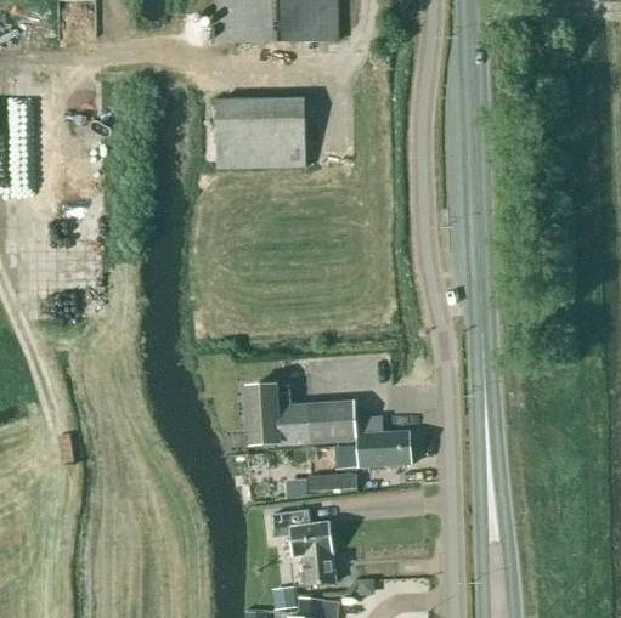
[(214,0),(216,40),(338,39),(337,0),(214,0)]
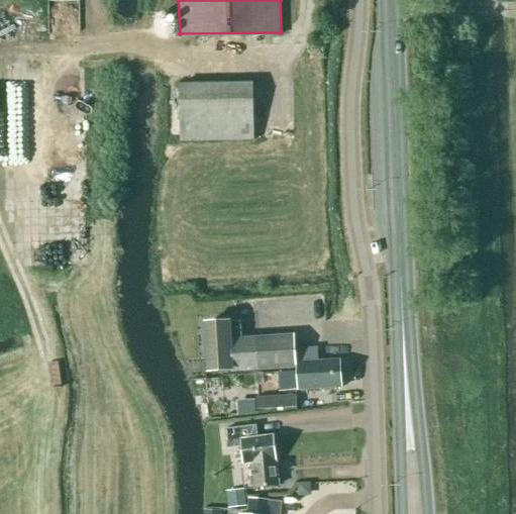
[(180,82),(181,139),(253,137),(252,81),(180,82)]
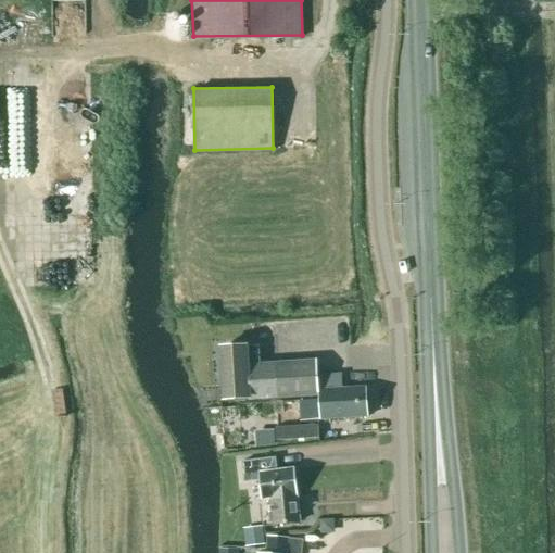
[(319,393),(319,396),(294,398),(295,410),(311,409),(312,417),(368,414),(367,385),(343,386),(342,372),(318,374),(317,359),(261,362),(260,343),(227,346),(227,348),(215,349),(217,386),(229,385),(230,397),(250,396),(250,398),(319,393)]
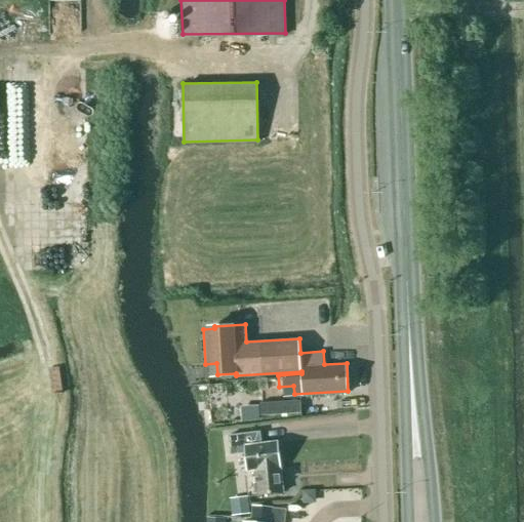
[(301,410),(300,398),(260,401),(260,413),(301,410)]
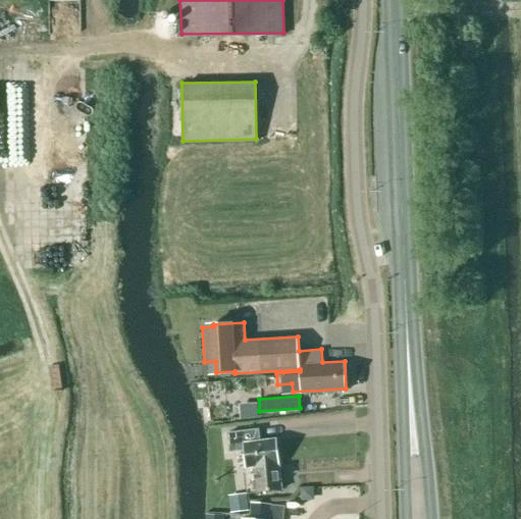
[(258,416),(258,402),(240,402),(241,417),(258,416)]
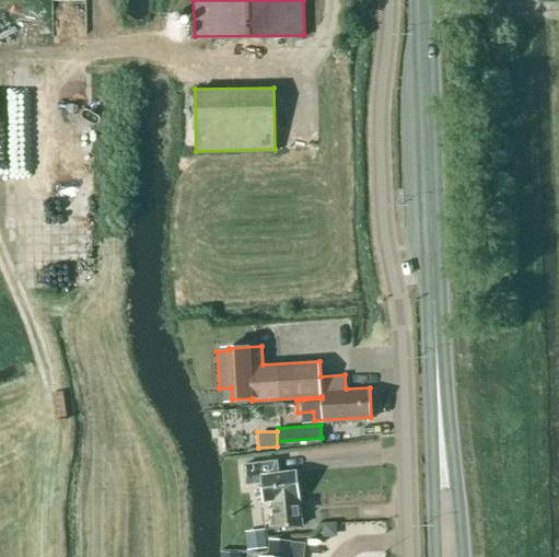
[(247,484),(263,482),(264,499),(299,496),(300,496),(297,470),(279,472),(278,459),(244,463),(247,484)]
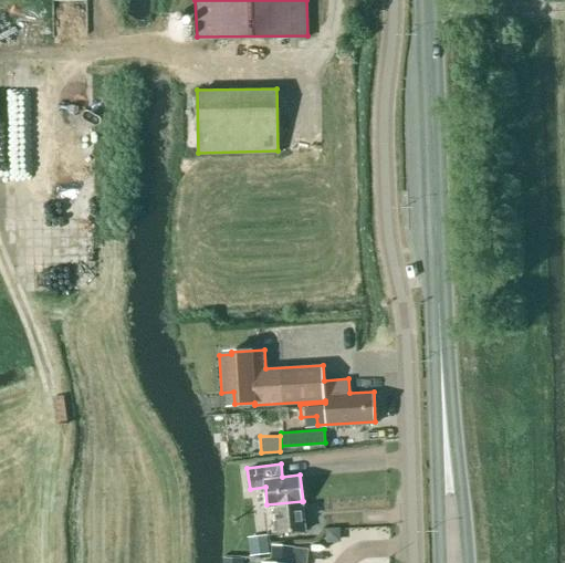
[(270,533),(305,529),(302,501),(267,504),(270,533)]
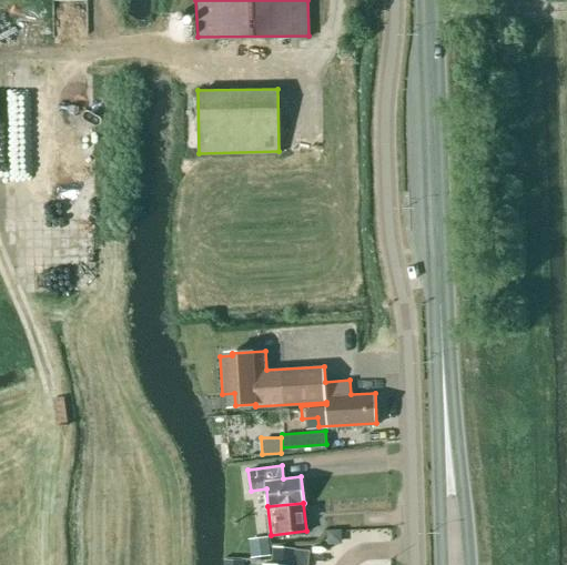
[(267,535),(249,537),(252,556),(271,554),(267,535)]
